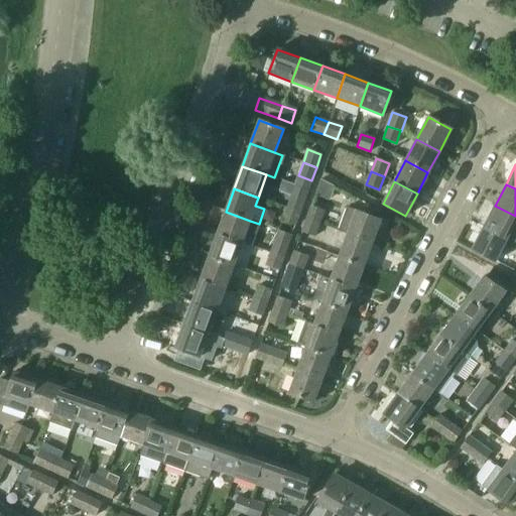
[(291,195),(287,208),(299,213),(304,200),(291,195)]
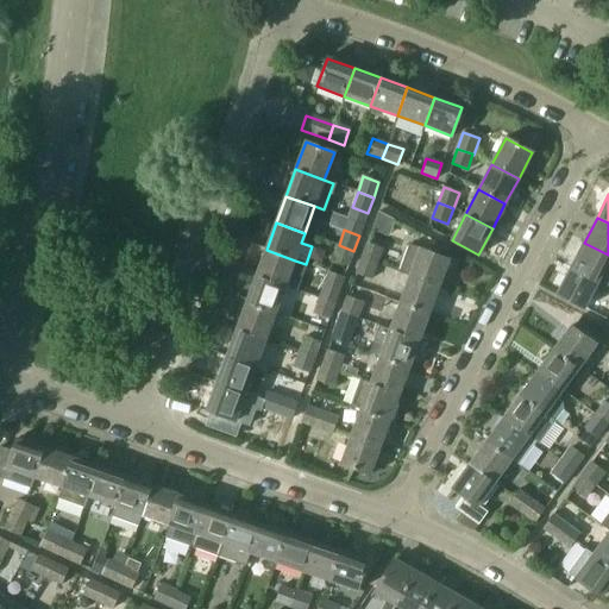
[(366,243),(360,258),(376,264),(382,249),(366,243)]
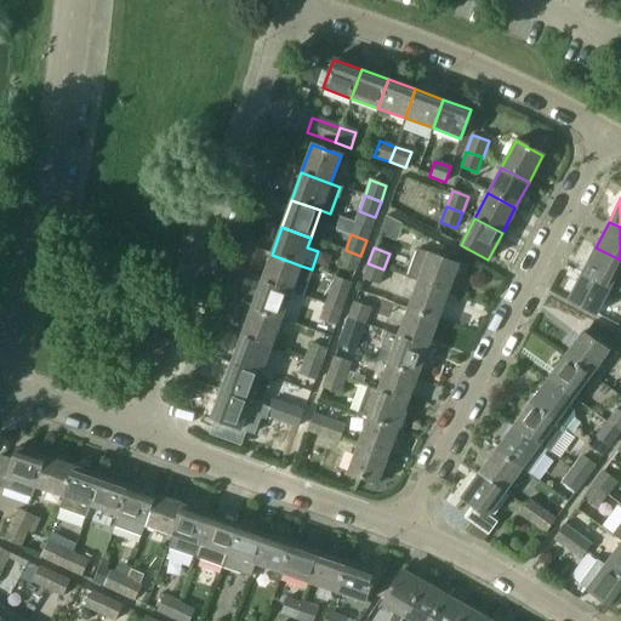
[(620,280),(615,278),(620,266),(620,260),(596,248),(582,273),(610,288),(619,292),(620,288),(620,280)]
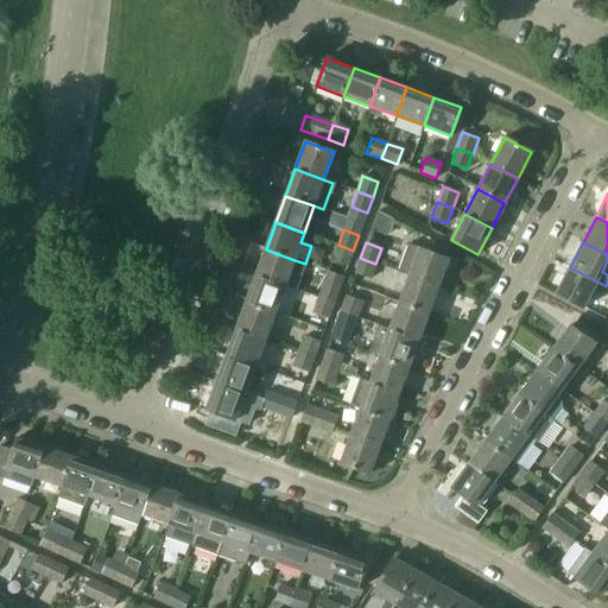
[(339,245),(333,260),(347,265),(353,251),(339,245)]
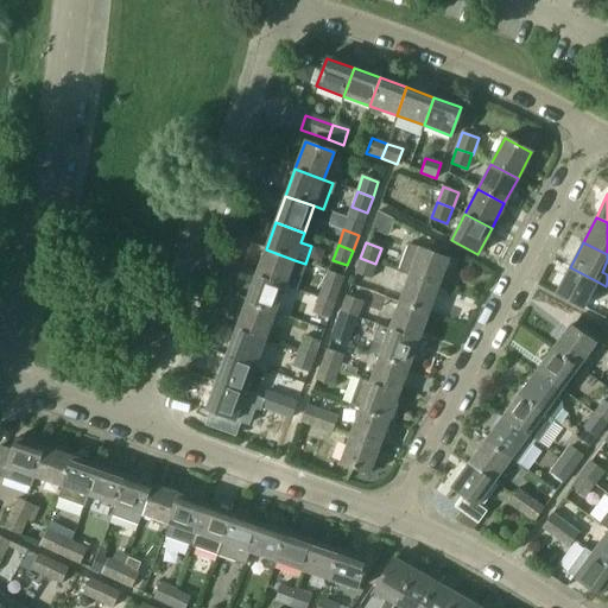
[(407,245),(398,272),(409,277),(437,286),(448,259),(418,248),(407,245)]
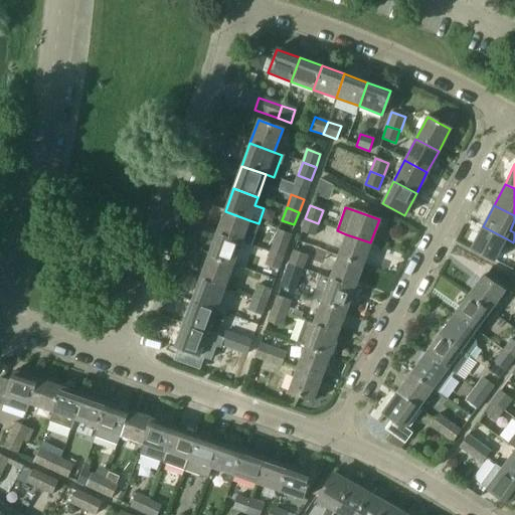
[(225,211),(216,233),(240,242),(250,245),(259,223),(249,220),(225,211)]
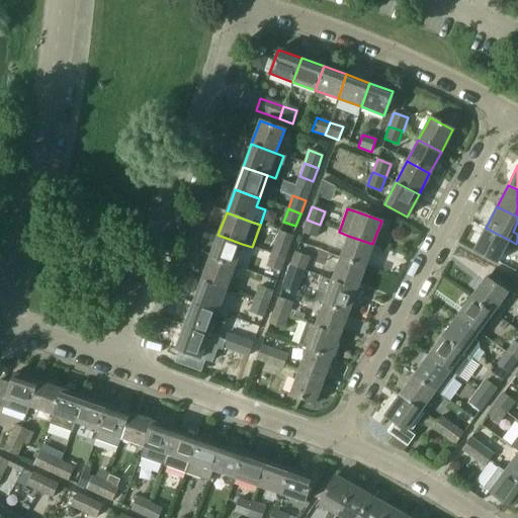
[(307,220),(301,233),(315,238),(320,225),(307,220)]
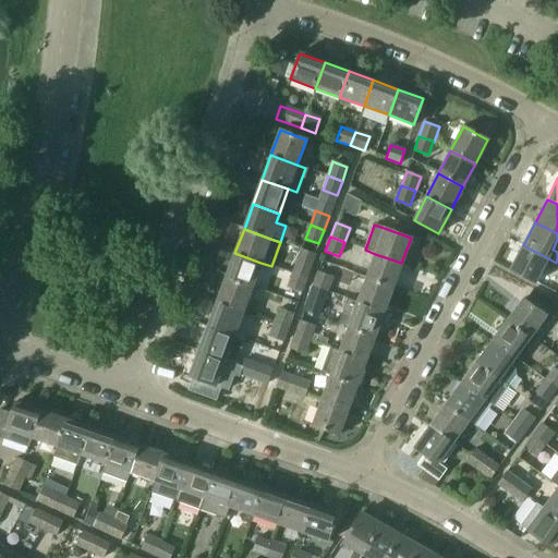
[(536,282),(548,258),(523,245),(511,269),(536,282)]
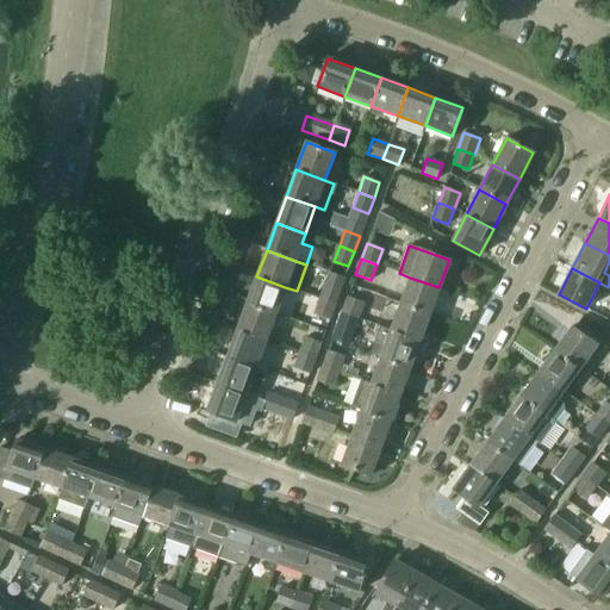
[(275,313),(285,287),(256,277),(247,303),(275,313)]
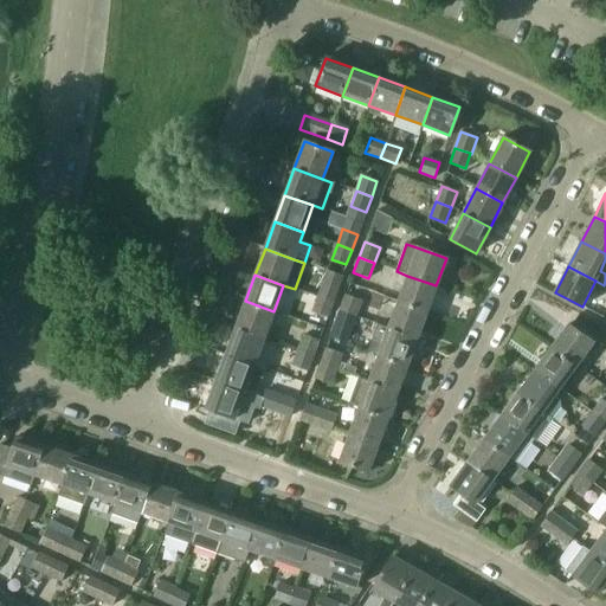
[(426,313),(436,285),(407,276),(398,302),(426,313)]
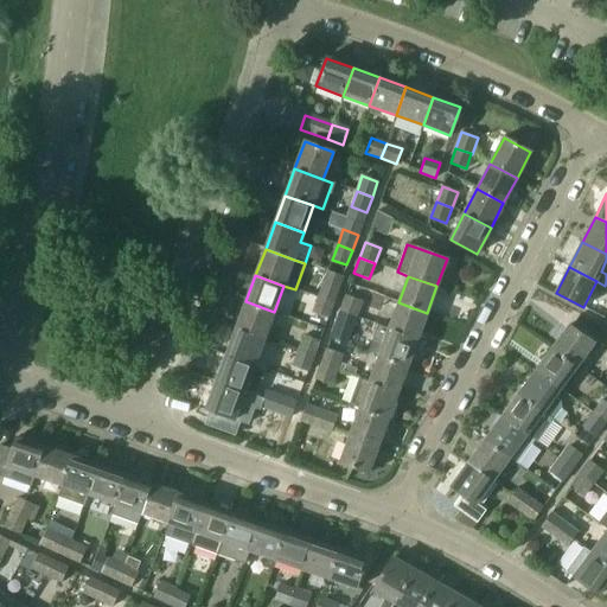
[(324,282),(318,298),(333,304),(339,288),(324,282)]
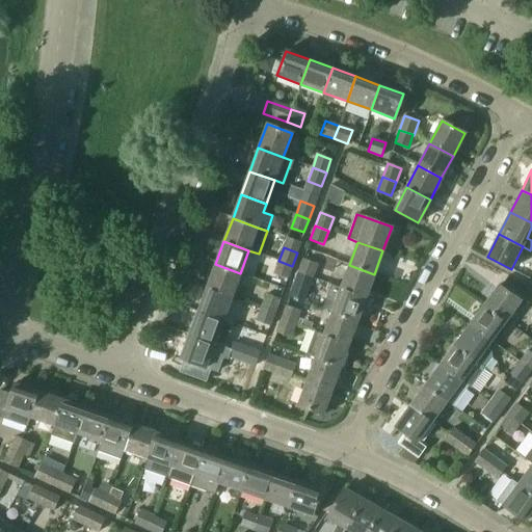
[(303,259),(298,272),(312,277),(316,264),(303,259)]
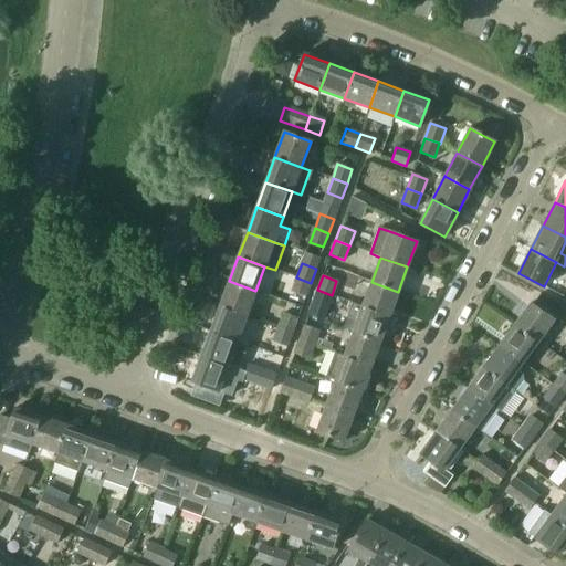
[(296,278),(291,292),(305,296),(311,283),(296,278)]
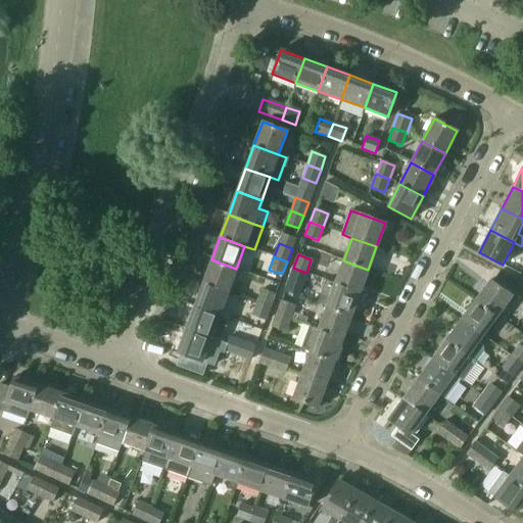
[(228,291),(236,269),(211,259),(203,282),(228,291)]
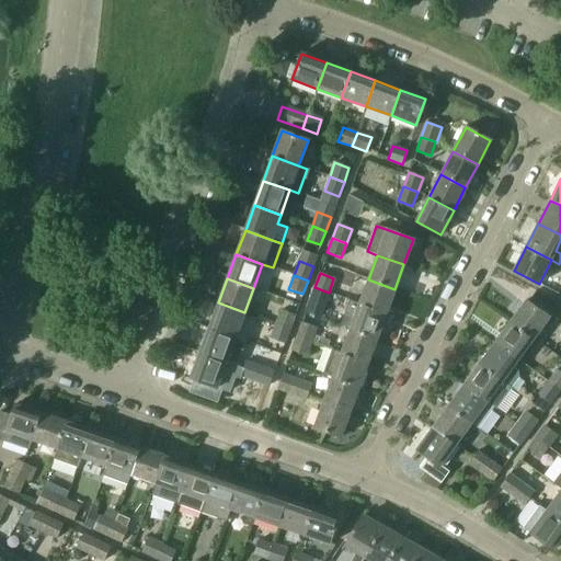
[(386,313),(395,289),(368,279),(359,304),(386,313)]
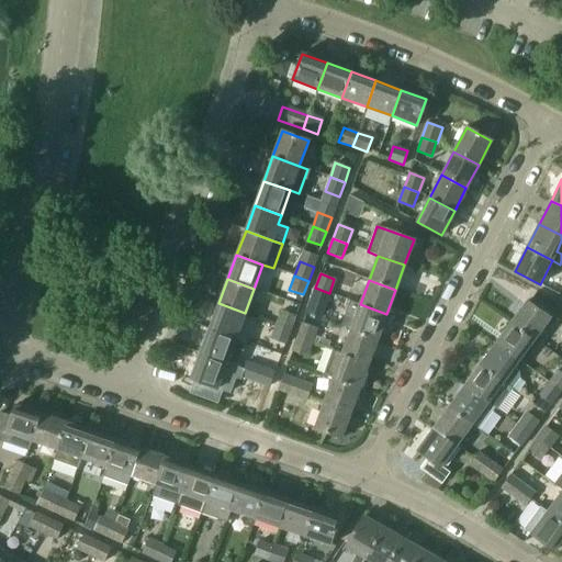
[(315,288),(310,302),(324,307),(329,293),(315,288)]
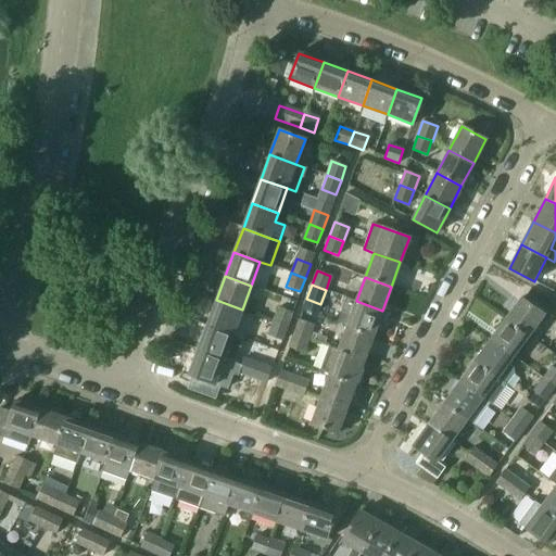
[(528,336),(544,314),(521,298),(505,319),(528,336)]
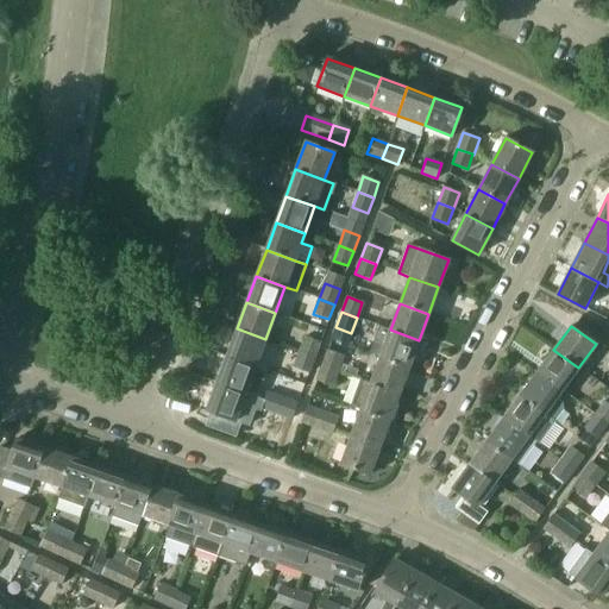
[(256,366),(265,339),(237,328),(227,356),(256,366)]
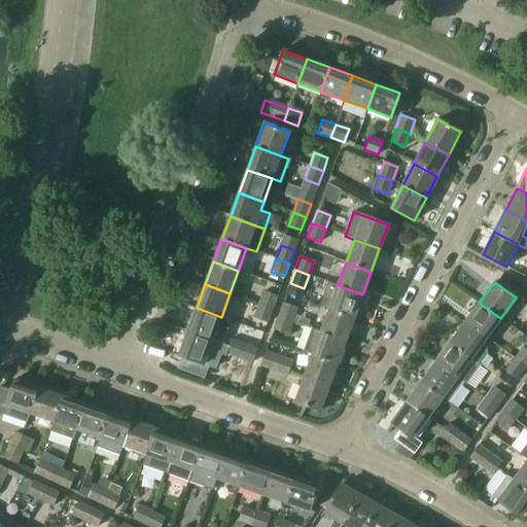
[(354,318),(362,294),(338,285),(329,309),(354,318)]
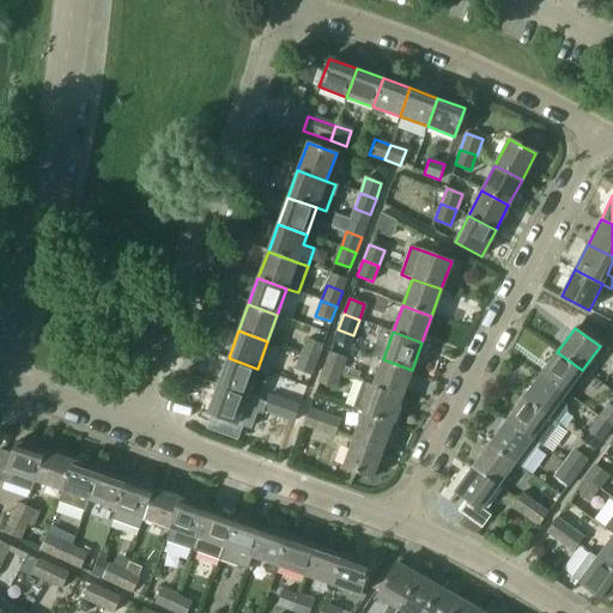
[(307,339),(301,354),(316,360),(322,344),(307,339)]
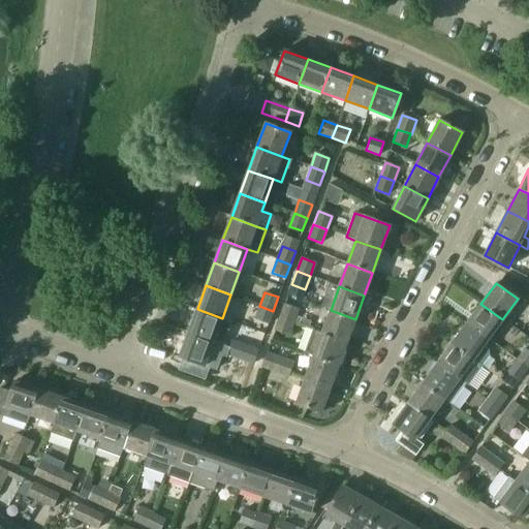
[(284,304),(279,317),(292,322),(298,309),(284,304)]
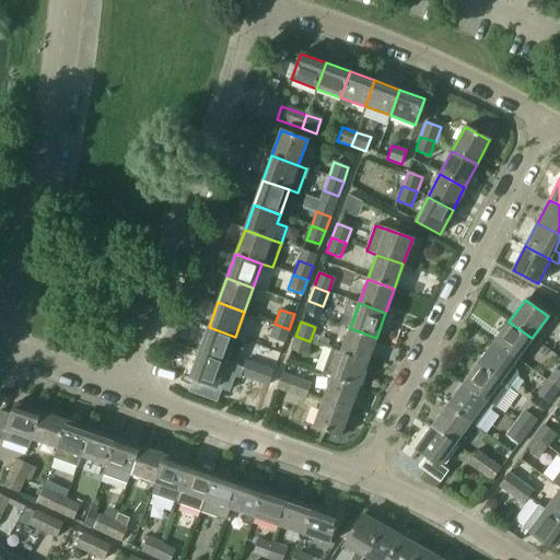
[(516,360),(532,338),(509,322),(493,342),(516,360)]
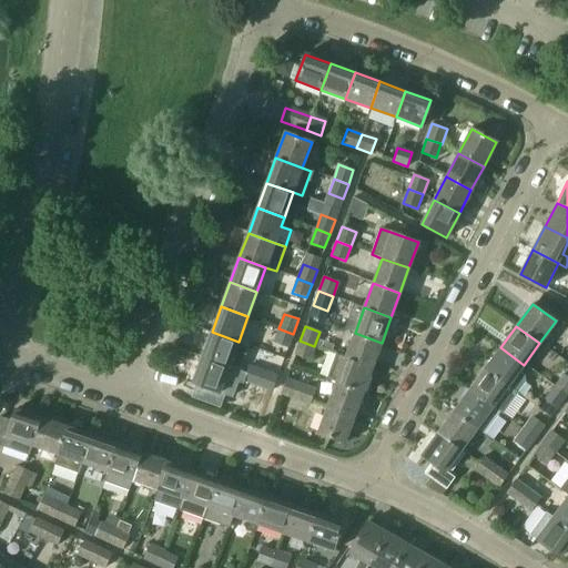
[(279,328),(274,343),(288,347),(293,334),(279,328)]
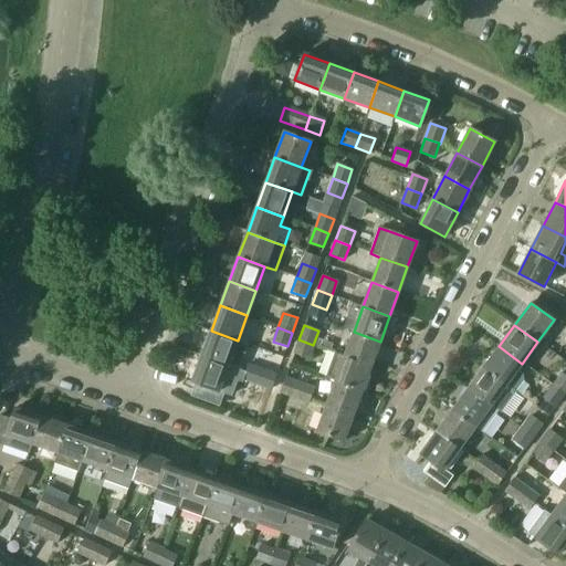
[(211,331),(201,356),(229,365),(240,369),(249,345),(238,341),(211,331)]
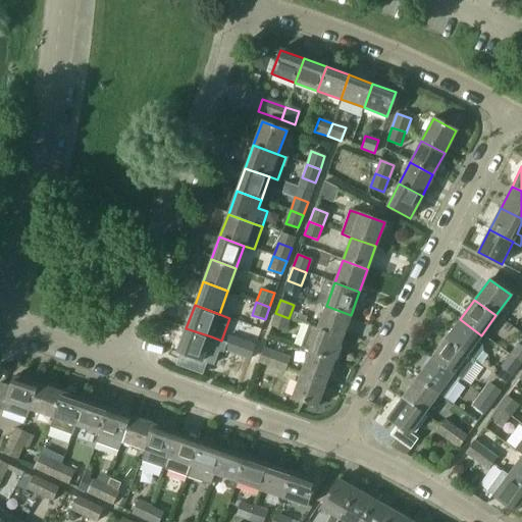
[(343,337),(351,315),(326,306),(317,328),(343,337)]
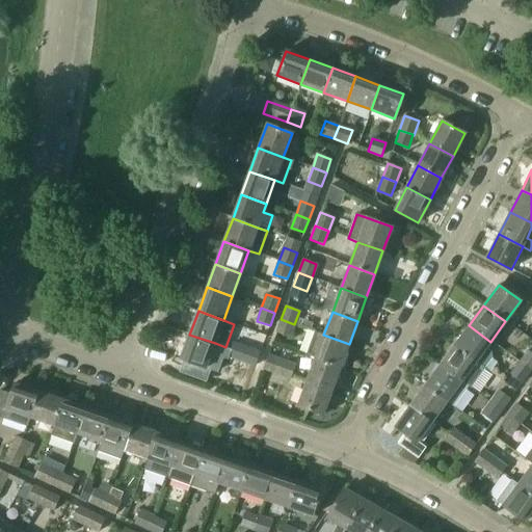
[(281,319),(276,333),(289,338),(294,324),(281,319)]
